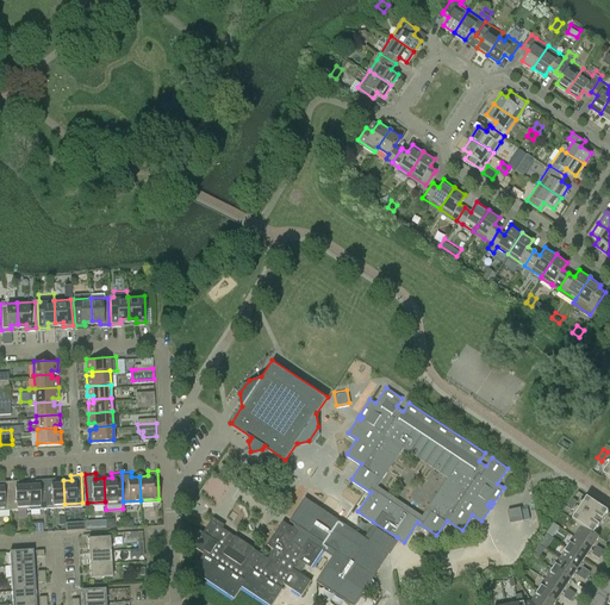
[(47,505),(64,504),(63,480),(55,481),(55,475),(44,476),(47,505)]
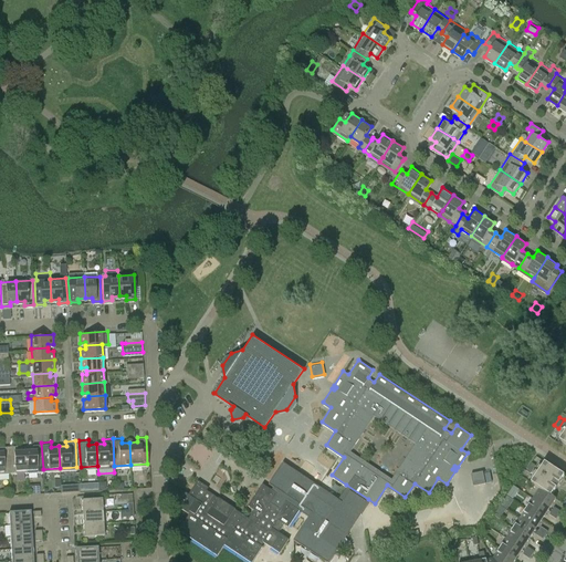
[(27,470),(43,469),(41,443),(32,443),(32,448),(24,448),(27,470)]
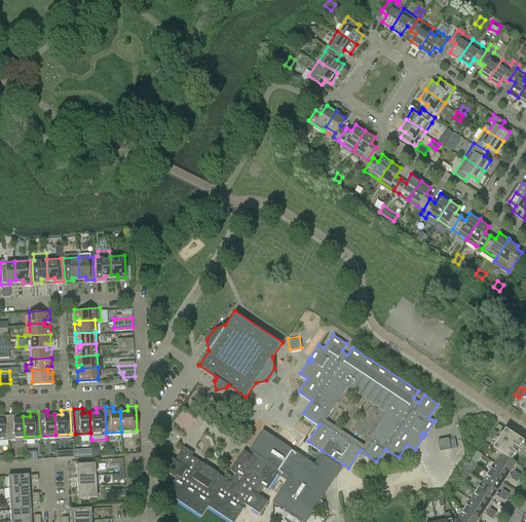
[(0,438),(8,438),(7,412),(0,412),(0,438)]
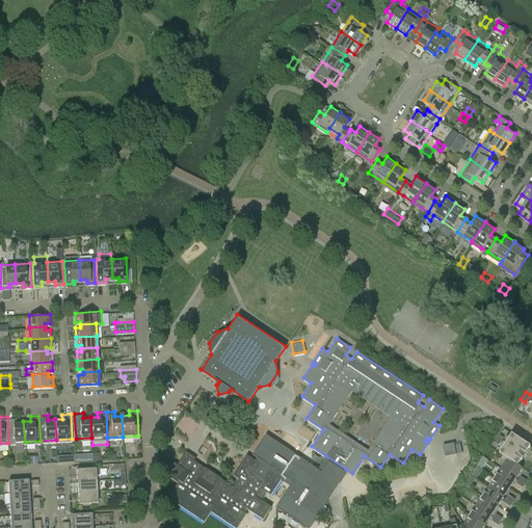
[(8,443),(25,442),(23,421),(17,421),(16,417),(7,417),(8,443)]
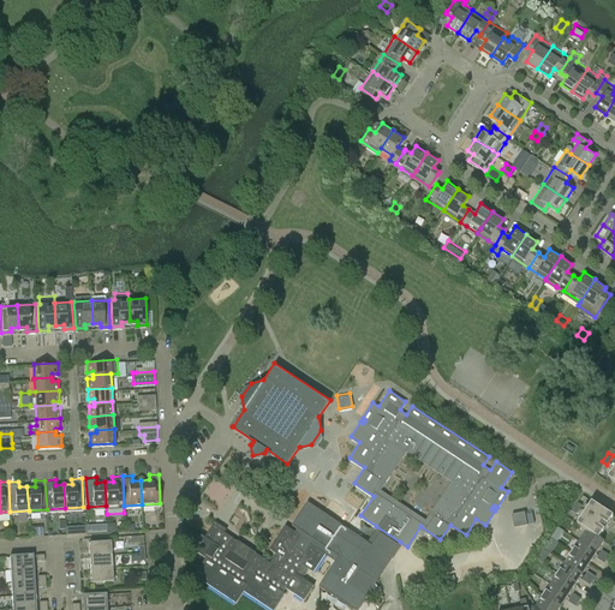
[(243,489),(242,490),(272,509),(273,507),(275,503),(280,496),(273,492),(268,500),(245,484),(243,489)]
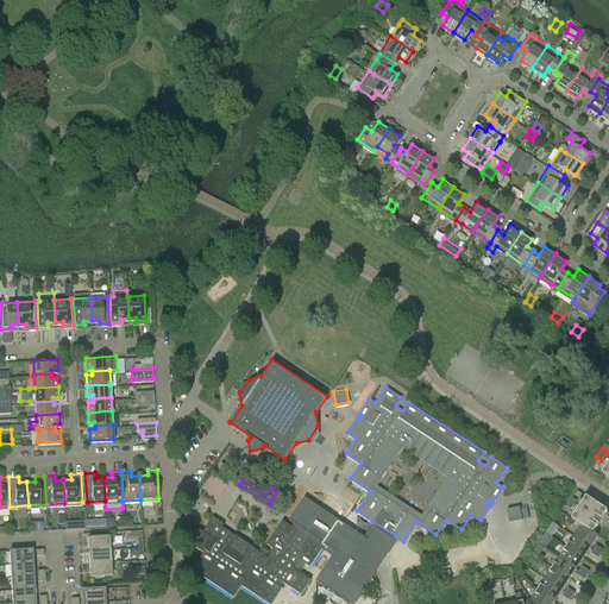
[(290,515),(289,517),(294,521),(293,524),(299,528),(292,538),(302,545),(308,536),(322,546),(332,553),(315,577),(316,578),(322,582),(325,579),(346,593),(344,596),(353,603),(360,591),(358,589),(368,574),(371,576),(376,568),(375,564),(376,562),(385,547),(389,549),(396,538),(395,538),(396,536),(372,521),(364,534),(362,532),(356,528),(355,530),(353,530),(341,522),(340,517),(332,513),(330,515),(325,511),(313,503),(314,501),(308,496),(305,494),(296,508),(290,515)]
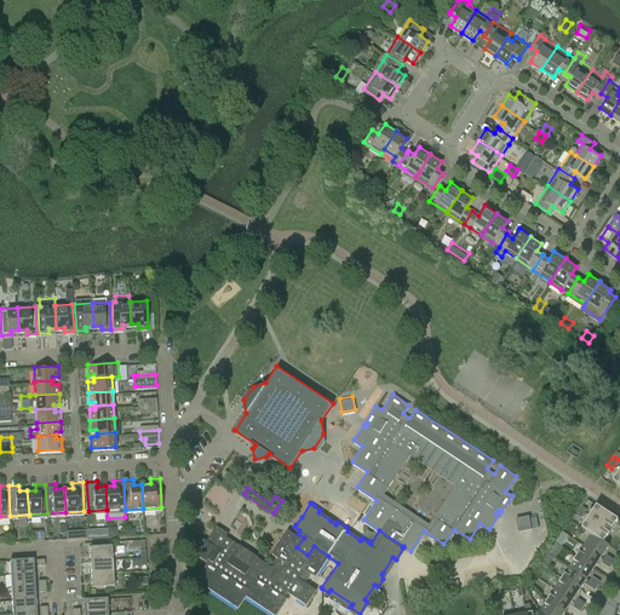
[(581,526),(591,532),(603,539),(618,517),(596,503),(581,526)]
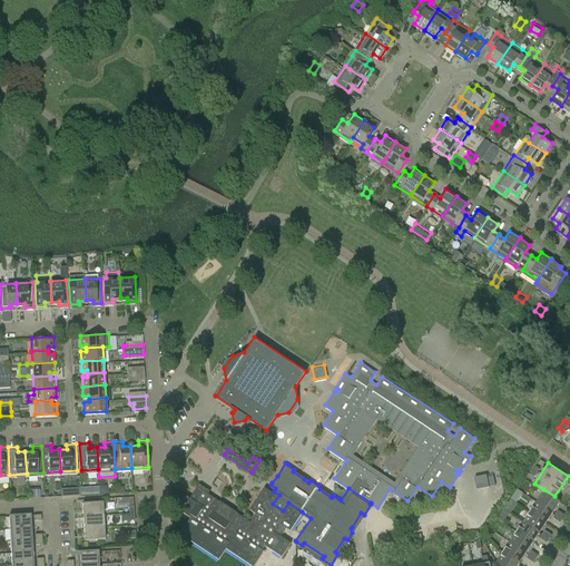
[(536,464),(530,471),(534,474),(539,466),(536,464)]
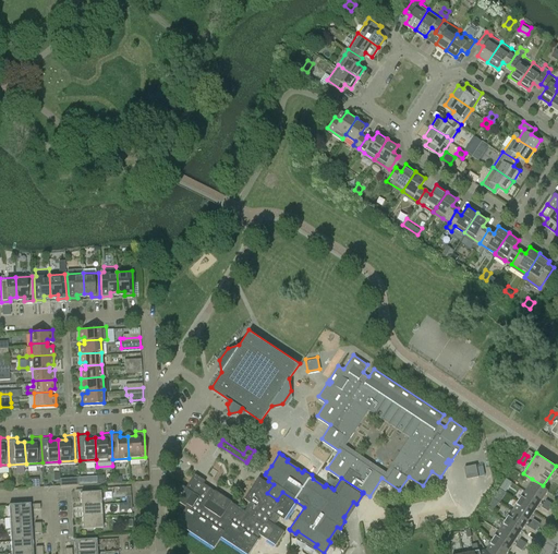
[(476,462),(464,465),(466,477),(478,474),(476,462)]
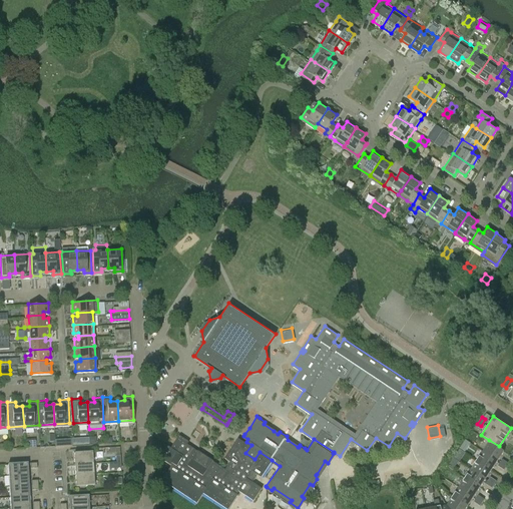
[(168,444),(160,456),(171,463),(162,478),(196,501),(203,491),(228,508),(240,490),(253,499),(262,486),(252,480),(258,473),(262,475),(272,460),(260,452),(254,459),(245,453),(251,445),(246,442),(238,436),(224,456),(230,460),(225,467),(213,459),(213,458),(212,460),(197,450),(198,449),(198,448),(197,449),(183,439),(184,436),(179,433),(171,446),(168,444)]
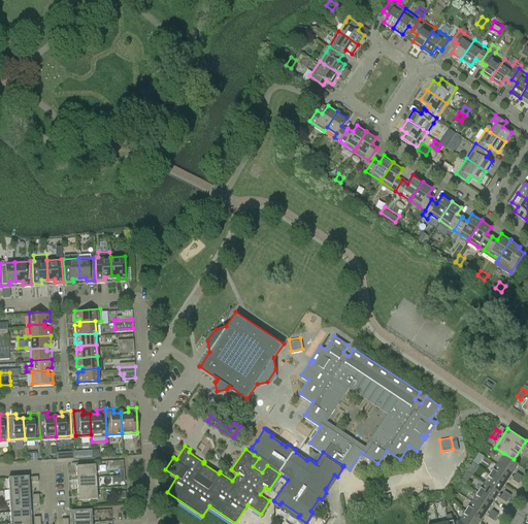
[(26,457),(36,457),(36,449),(26,449),(26,457)]
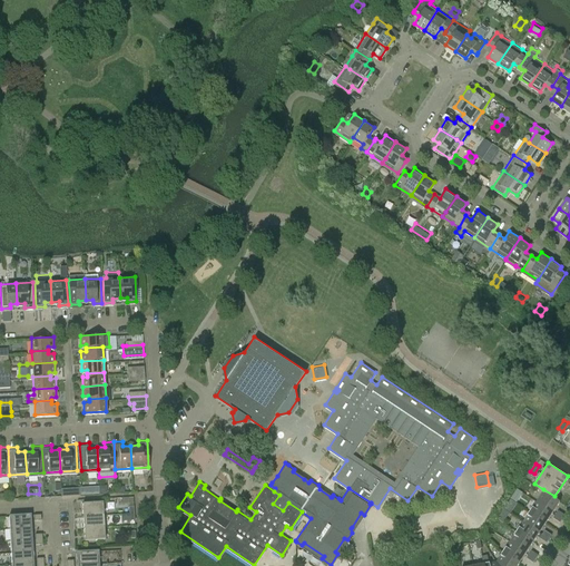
[(560,499),(554,496),(543,489),(537,499),(552,509),(560,499)]
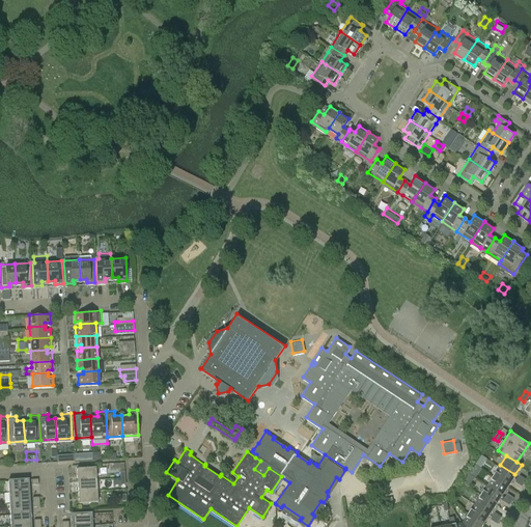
[(77,466),(77,478),(96,476),(95,465),(77,466)]
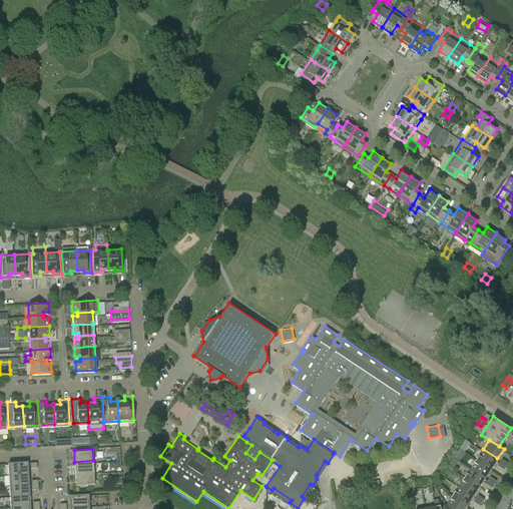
[(491,467),(497,458),(483,449),(477,458),(491,467)]
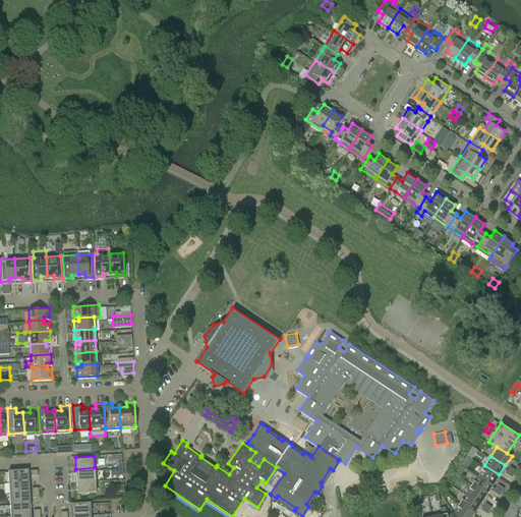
[(484,465),(478,474),(493,483),(499,474),(484,465)]
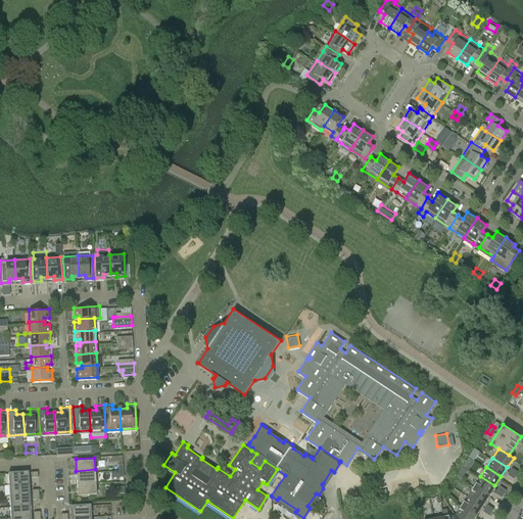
[(95,469),(76,471),(77,481),(95,480),(95,469)]
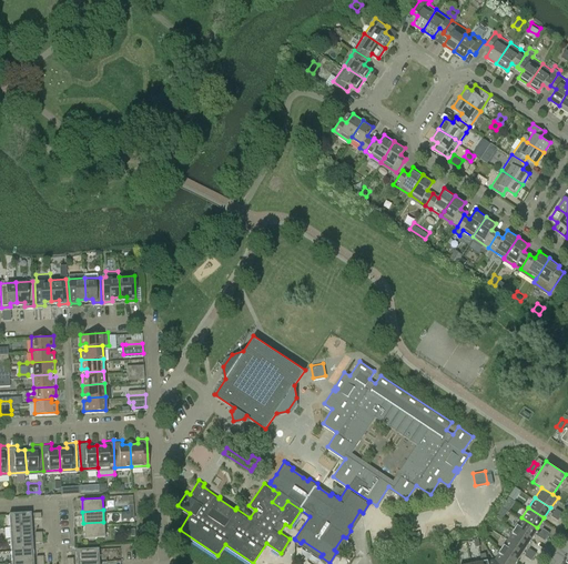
[(30,511),(9,512),(9,524),(31,523),(30,511)]
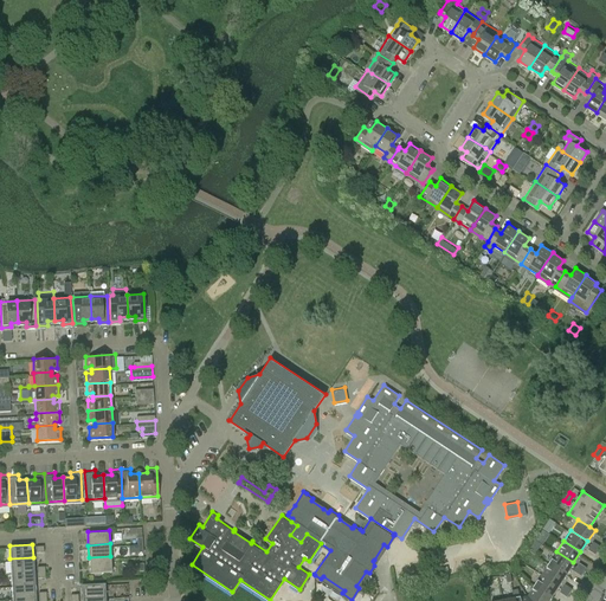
[(566,573),(573,562),(556,551),(549,562),(566,573)]
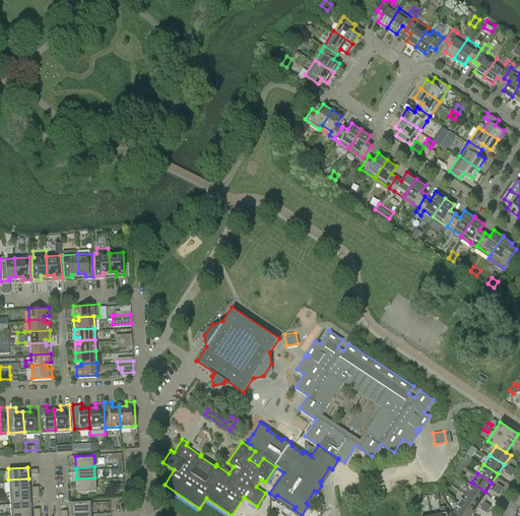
[(94,477),(76,478),(77,490),(95,489),(94,477)]
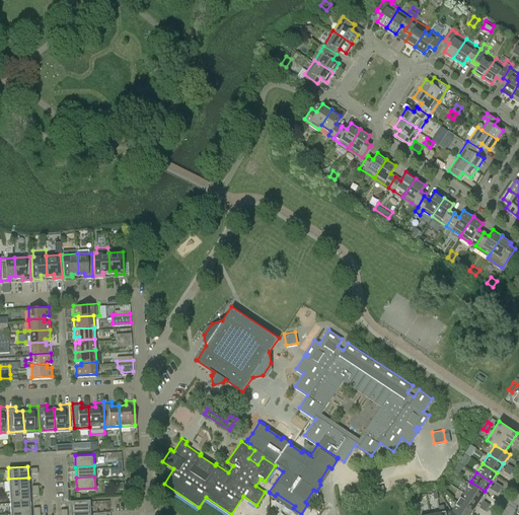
[(28,488),(28,477),(8,479),(9,490),(28,488)]
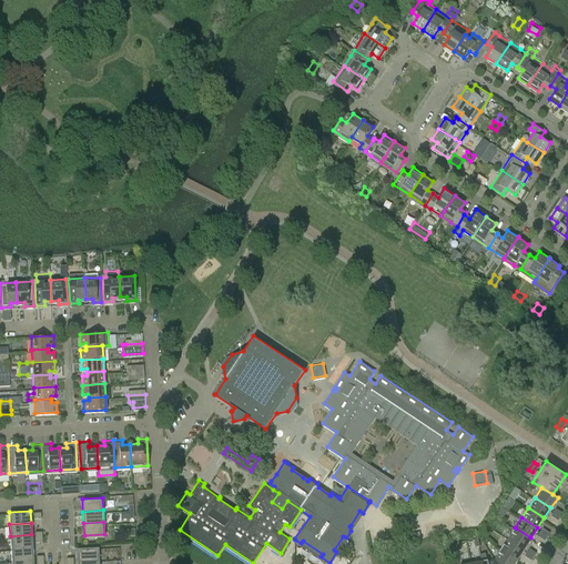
[(525,547),(530,537),(515,527),(508,537),(525,547)]
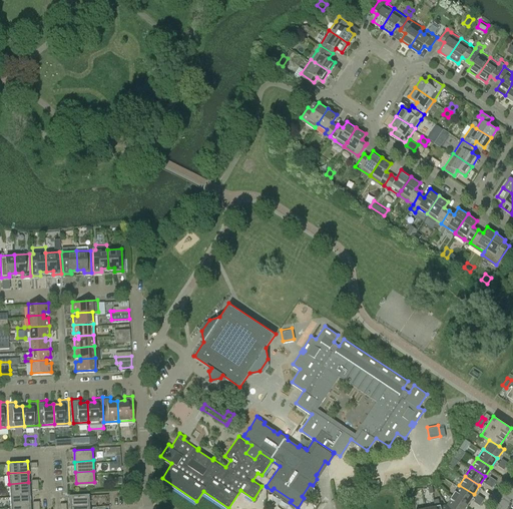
[(29,493),(28,482),(9,484),(10,494),(29,493)]
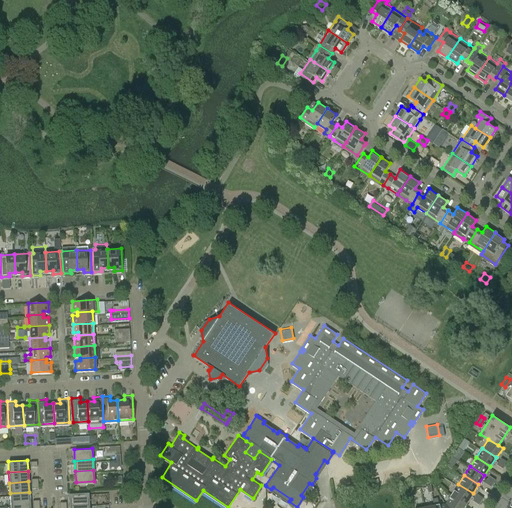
[(458,484),(452,493),(467,502),(473,493),(458,484)]
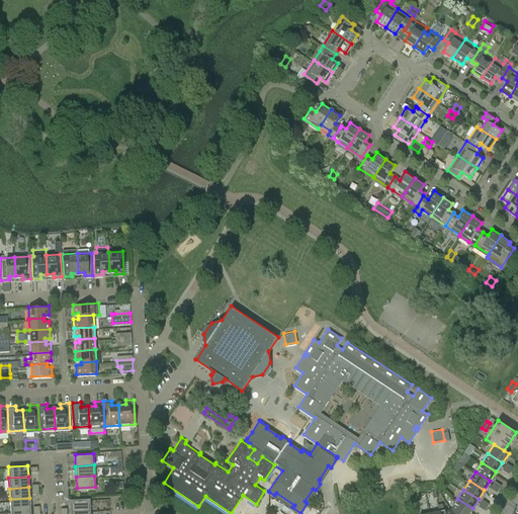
[(30,509),(29,498),(10,499),(10,510),(30,509)]
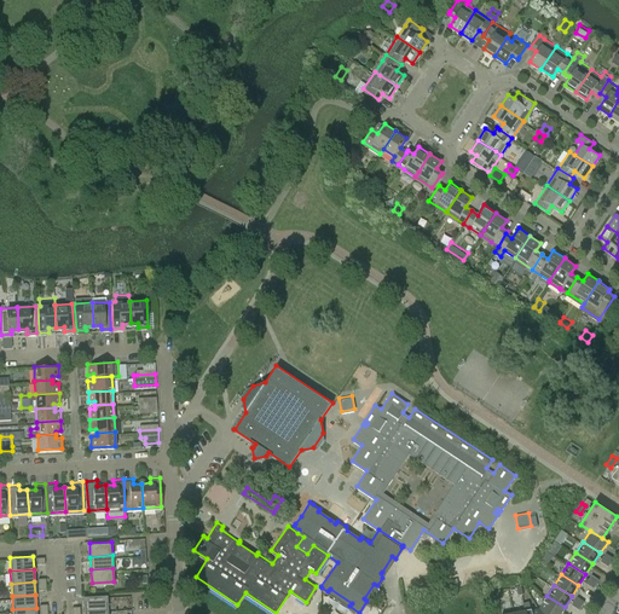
[(82,596),(84,609),(108,608),(106,595),(82,596)]
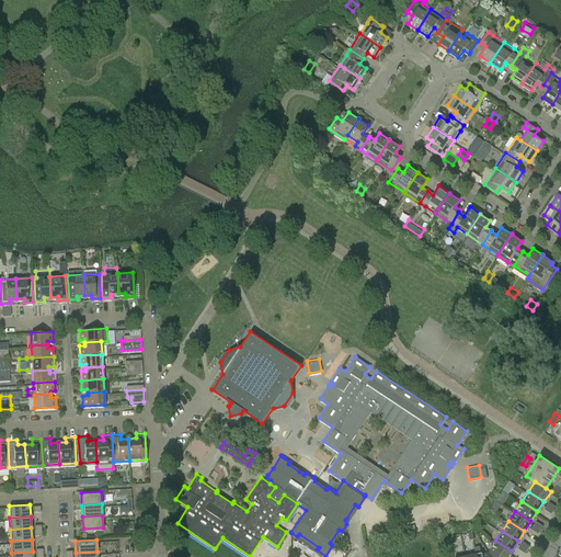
[(499,556),(506,556),(512,550),(495,541),(489,550),(499,556)]
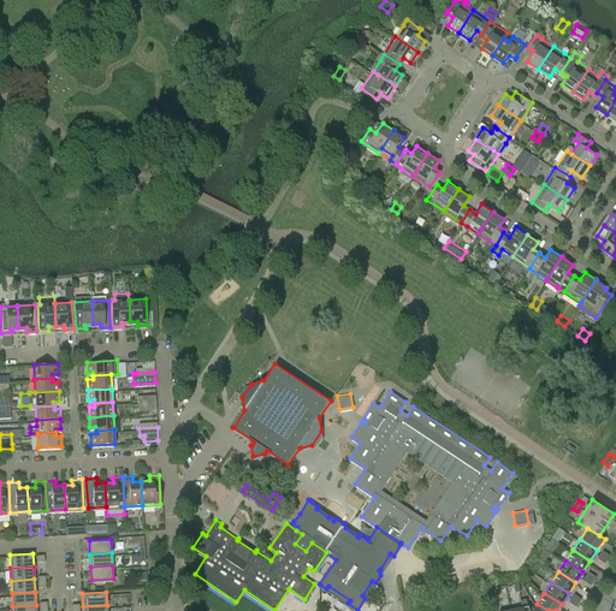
[(523,606),(523,610),(548,610),(537,604),(528,605),(526,597),(520,598),(522,606),(523,606)]
